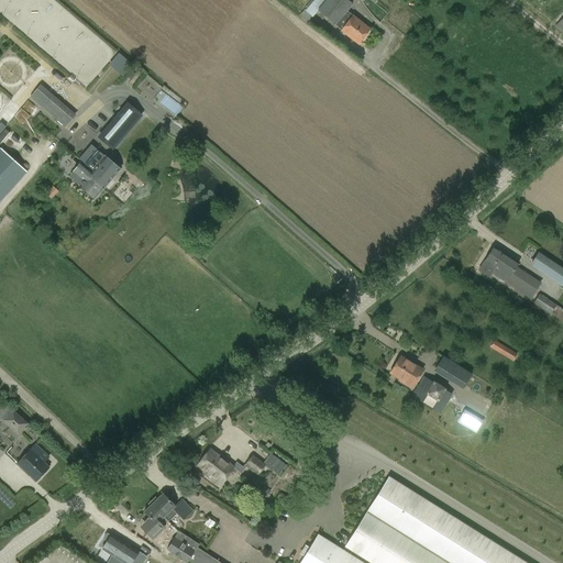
[(313,0),(300,17),(307,23),(318,11),(340,31),(357,45),(370,29),(352,15),(352,14),(348,11),(352,4),(346,0),(313,0)]
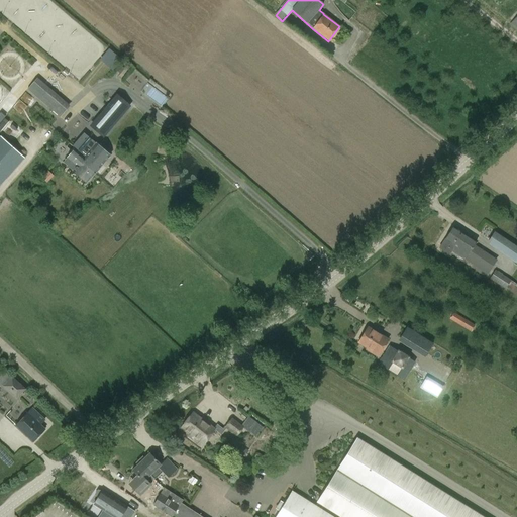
[(109,48),(100,59),(113,71),(122,60),(109,48)]
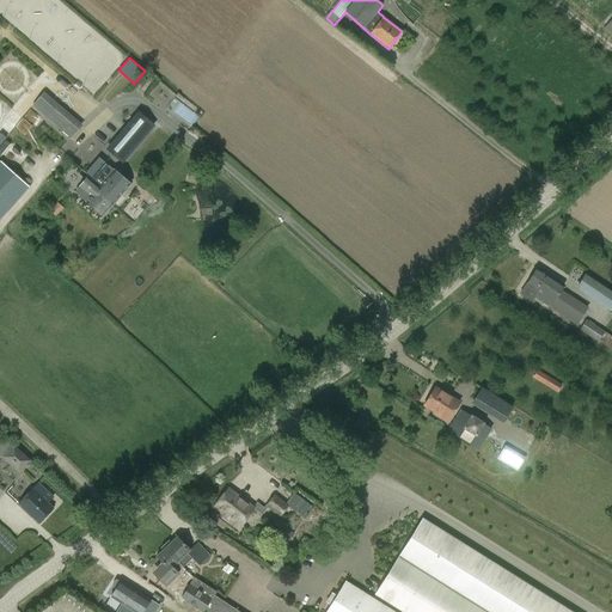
[(66,128),(74,118),(59,104),(48,116),(57,126),(71,138),(74,135),(66,128)]
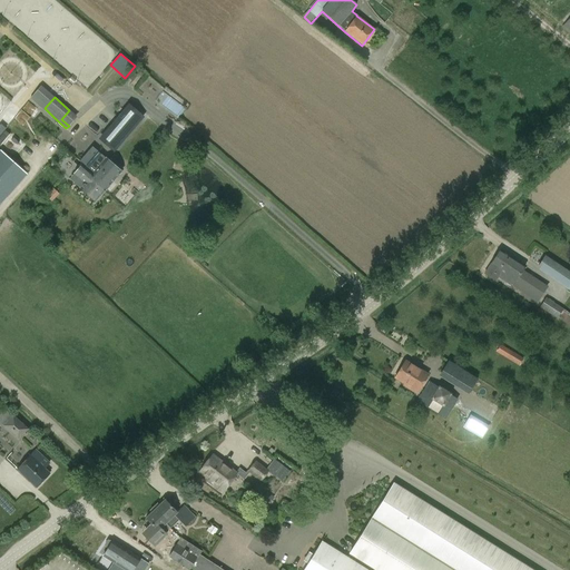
[(101,144),(115,156),(146,120),(133,108),(101,144)]
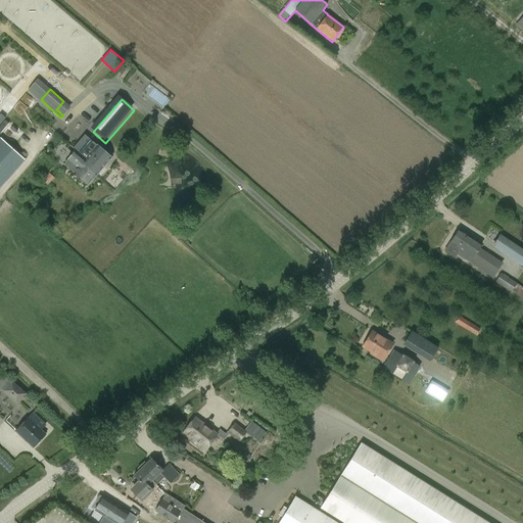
[(13,141),(22,132),(6,117),(1,123),(2,123),(0,125),(0,133),(2,131),(13,141)]
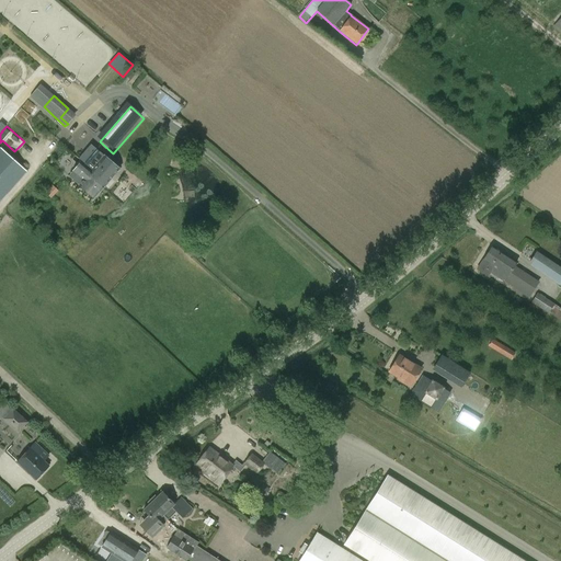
[(0,201),(26,170),(4,150),(0,153),(0,201)]
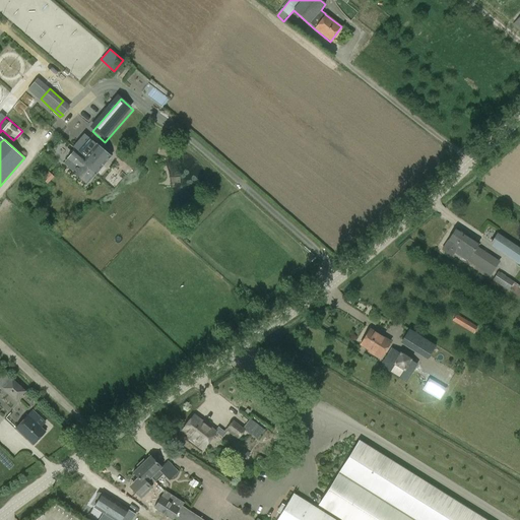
[(63,164),(86,184),(110,157),(91,141),(80,154),(75,150),(63,164)]
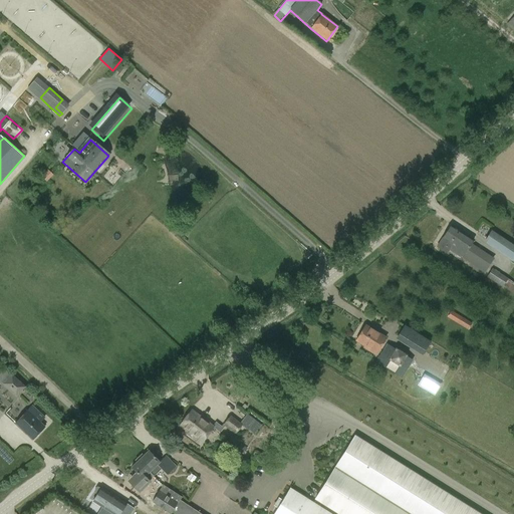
[(41,173),(45,182),(55,177),(51,169),(41,173)]
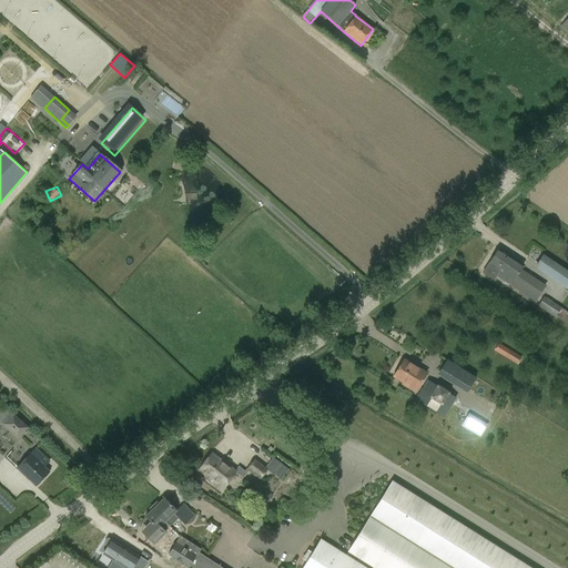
[(520,270),(523,265),(498,250),(489,263),(483,273),(493,280),(495,275),(519,291),(535,301),(545,286),(539,282),(539,281),(529,273),(528,274),(520,270)]
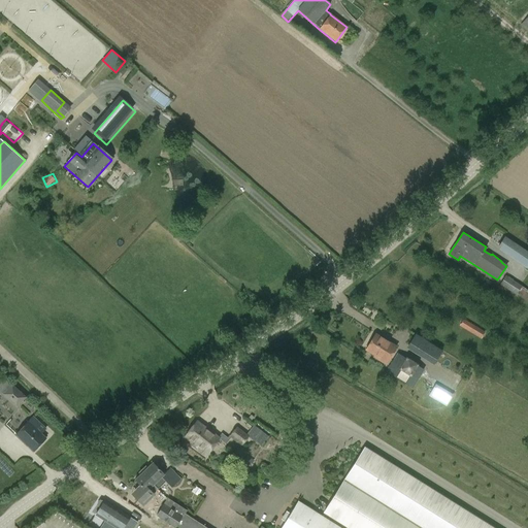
[(527,268),(527,265),(527,251),(505,236),(497,248),(527,268)]
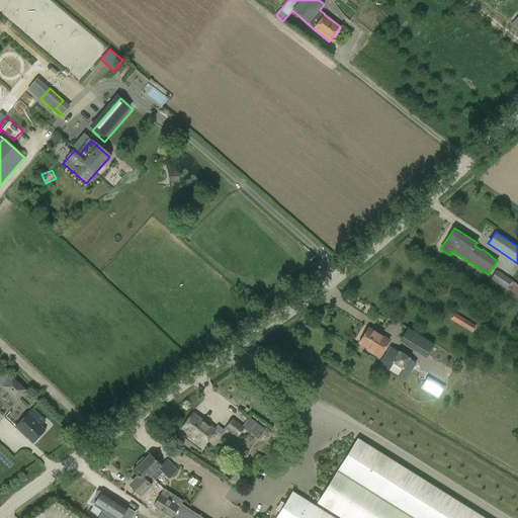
[(506,289),(516,295),(517,292),(517,283),(517,284),(512,280),(496,270),(490,279),(506,289)]
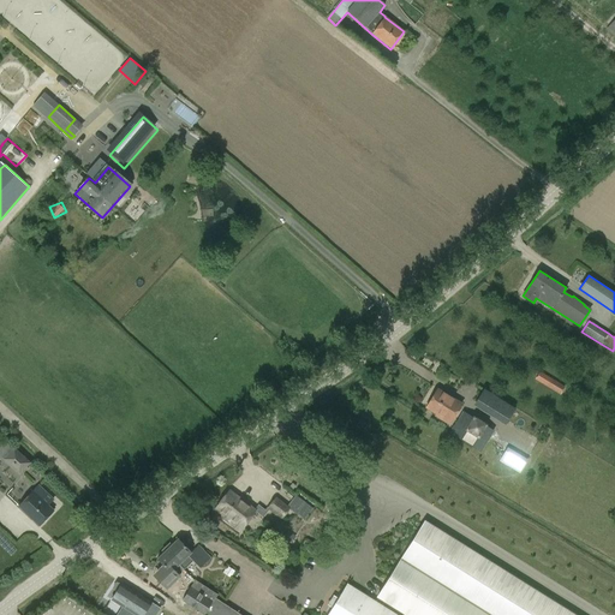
[(449,374),(441,369),(436,375),(446,381),(449,374)]
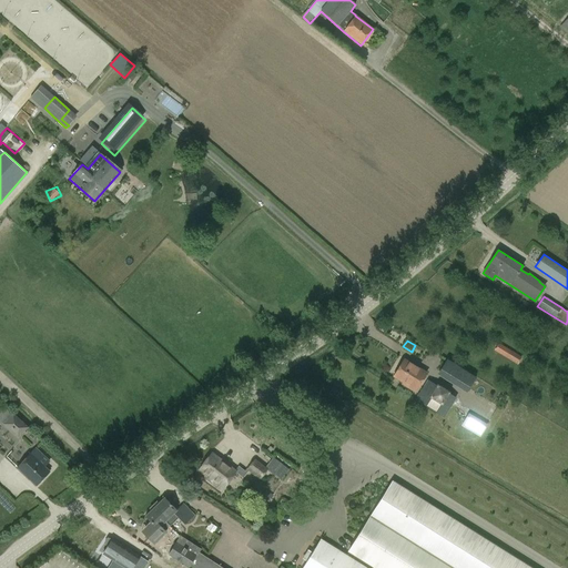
[(520,357),(498,344),(494,351),(517,365),(520,357)]
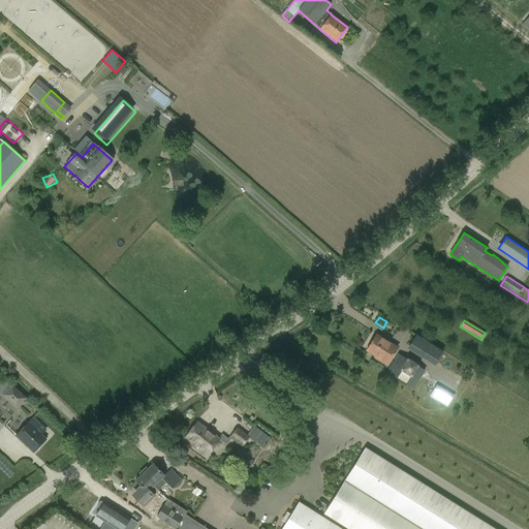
[(375,356),(374,359),(385,365),(397,347),(376,335),(366,351),(375,356)]
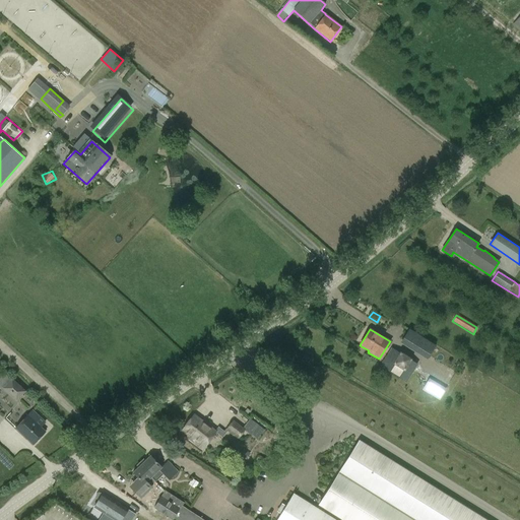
[(427,340),(419,350),(430,356),(436,345),(427,340)]
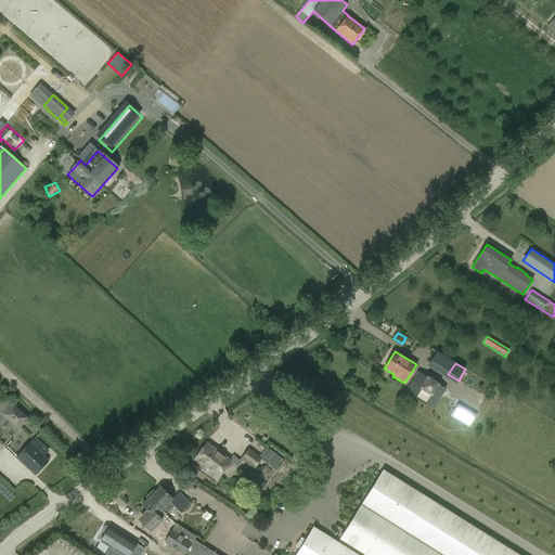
[(439,385),(440,384),(427,375),(426,376),(417,371),(405,390),(434,408),(446,389),(439,385)]
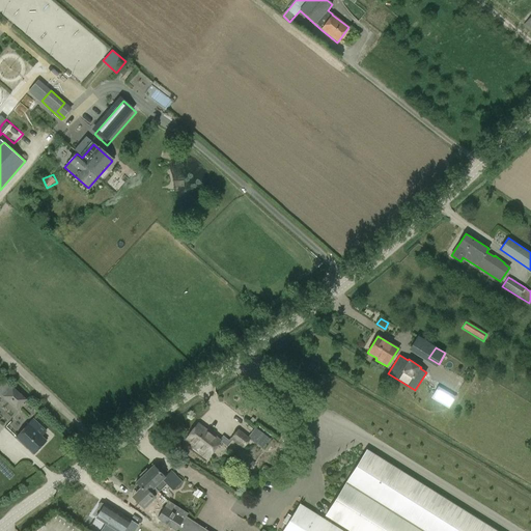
[(0,386),(0,393),(3,396),(2,396),(16,411),(26,399),(11,387),(11,388),(4,382),(0,386)]
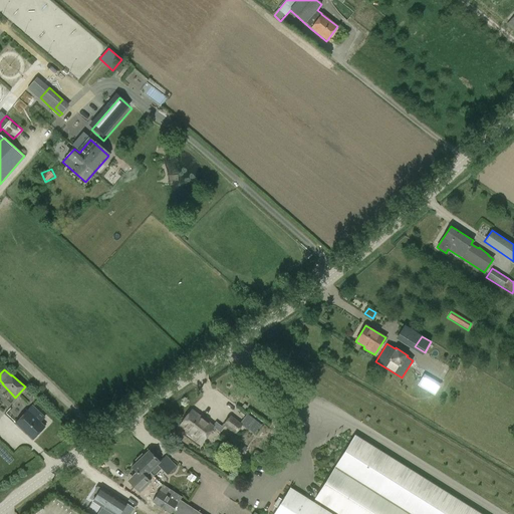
[(429,377),(425,374),(417,386),(422,389),(429,377)]
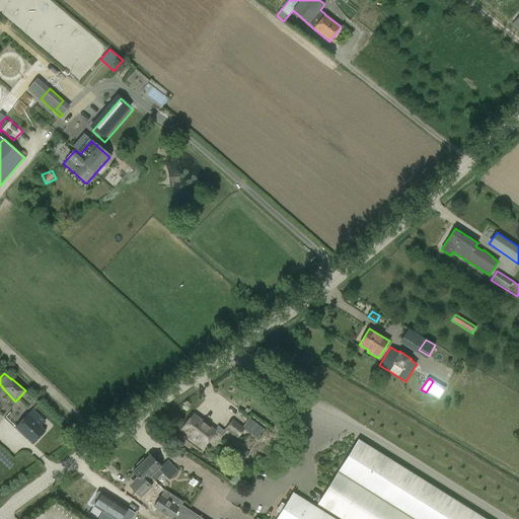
[(45,432),(40,427),(45,422),(32,410),(15,428),(32,444),(45,432)]
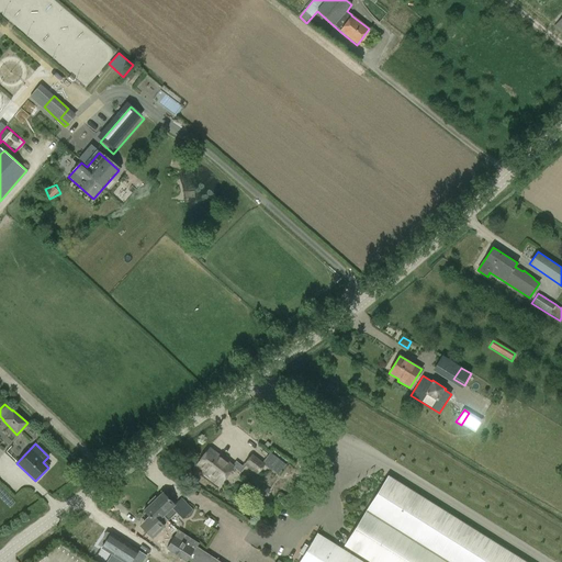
[(197,465),(221,484),(234,467),(210,449),(197,465)]
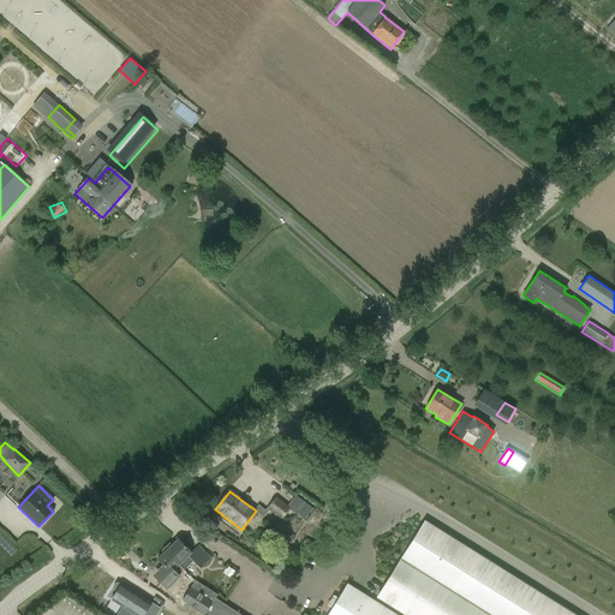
[(290,508),(275,497),(267,508),(281,519),(290,508)]
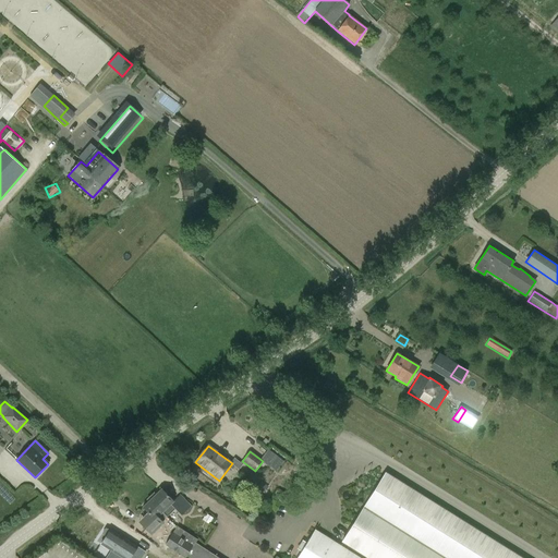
[(263,462),(275,471),(282,460),(270,451),(263,461),(263,462)]
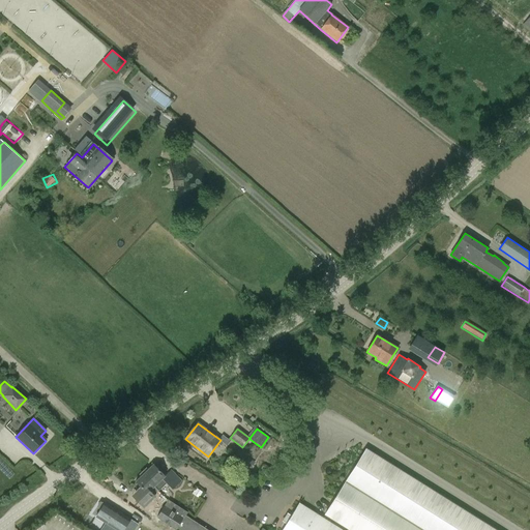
[(207,529),(185,516),(187,512),(168,500),(156,518),(176,529),(493,529),(366,449),(331,505),(325,516),(342,527),(347,529),(341,529),(299,504),(283,529),(264,529),(262,528),(261,529),(207,529)]
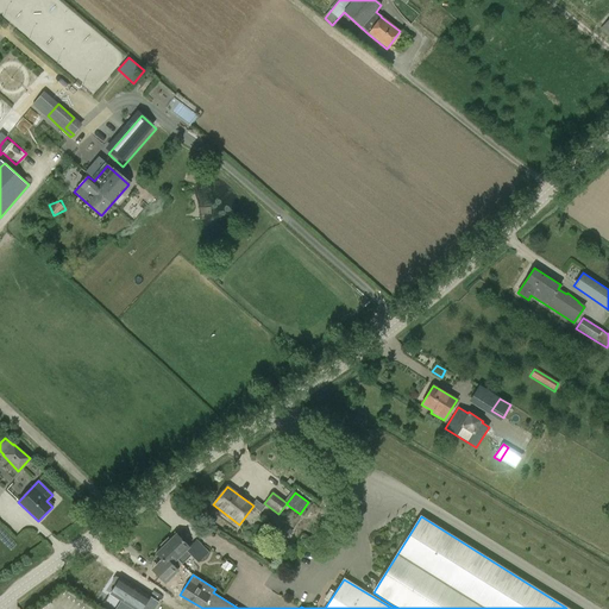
[(293,532),(286,527),(282,533),(288,538),(293,532)]
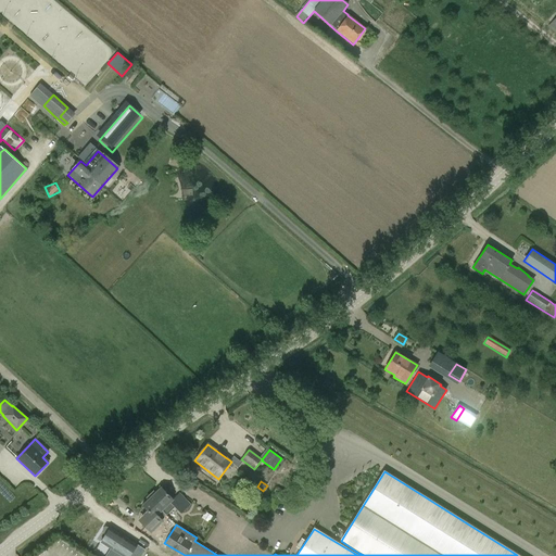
[(161,488),(151,496),(163,509),(161,510),(165,515),(174,506),(180,514),(189,505),(178,493),(172,500),(161,488)]
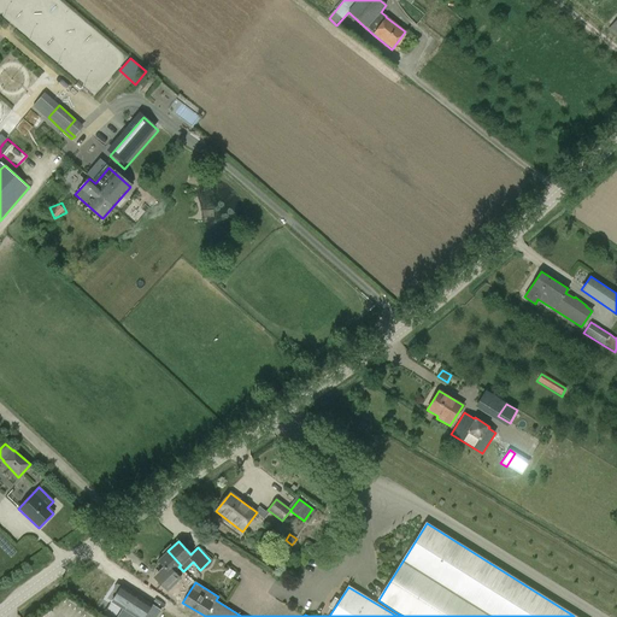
[(182,573),(183,571),(178,566),(181,565),(168,551),(157,560),(163,568),(158,573),(157,575),(156,577),(157,581),(159,583),(168,592),(180,580),(178,577),(183,574),(182,573)]
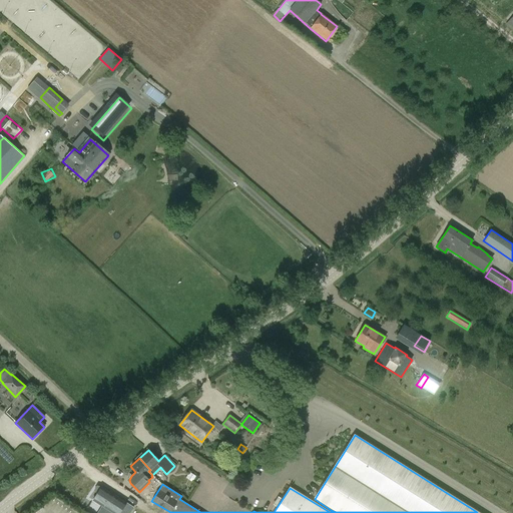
[(96,494),(92,500),(101,506),(102,507),(97,512),(119,512),(120,512),(126,504),(100,487),(97,486),(94,491),(96,494)]
